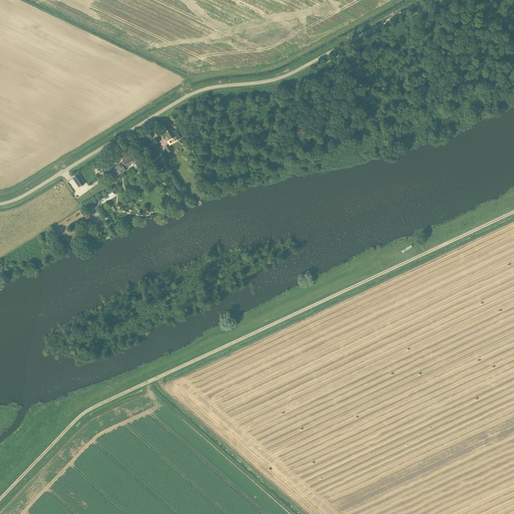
[(173,138),(176,142),(181,138),(176,130),(173,132),(171,129),(165,132),(170,140),(173,138)]
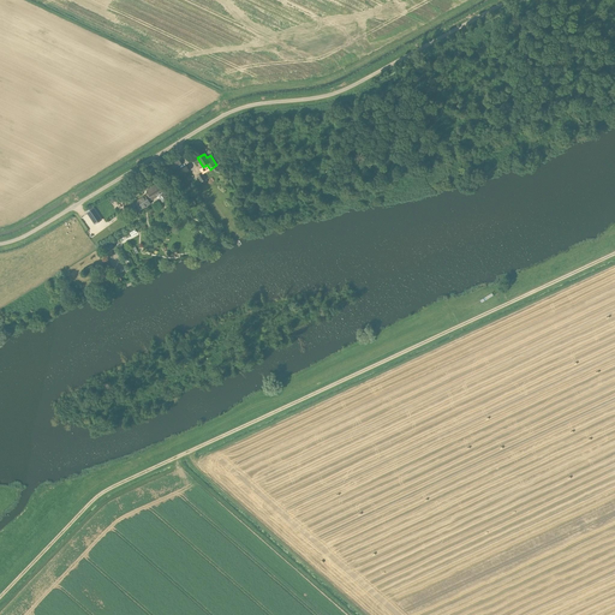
[(165,163),(169,172),(181,163),(177,156),(165,163)]
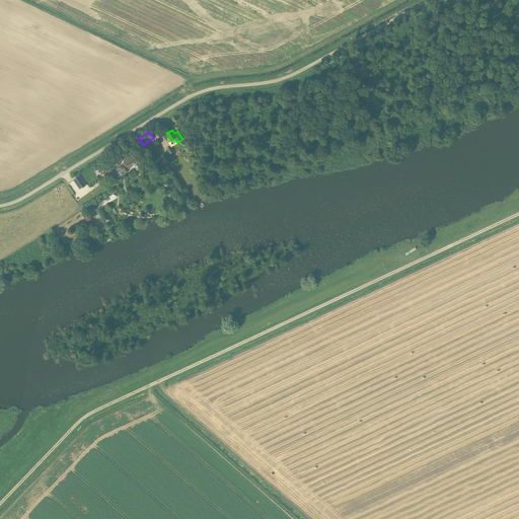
[(150,150),(160,144),(157,140),(148,146),(150,150)]
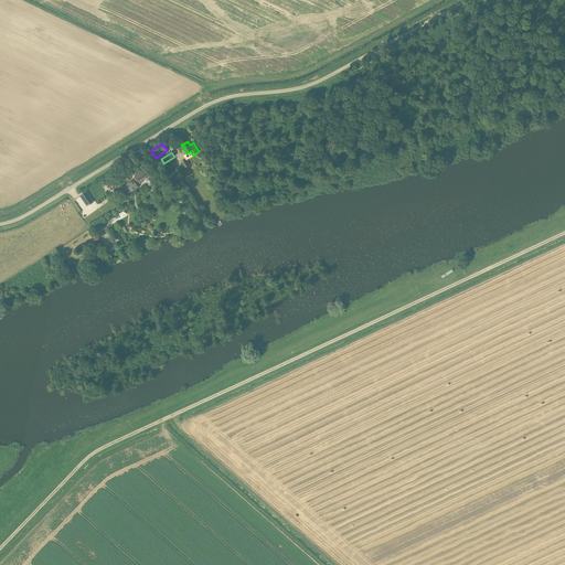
[(153,182),(150,177),(145,169),(135,176),(136,178),(134,180),(134,179),(125,185),(129,193),(138,187),(137,184),(139,183),(140,183),(146,180),(150,185),(153,182)]
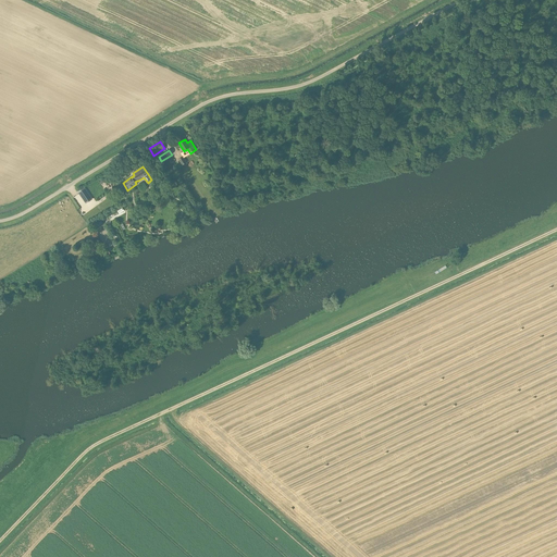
[(84,187),(78,192),(86,203),(93,199),(84,187)]
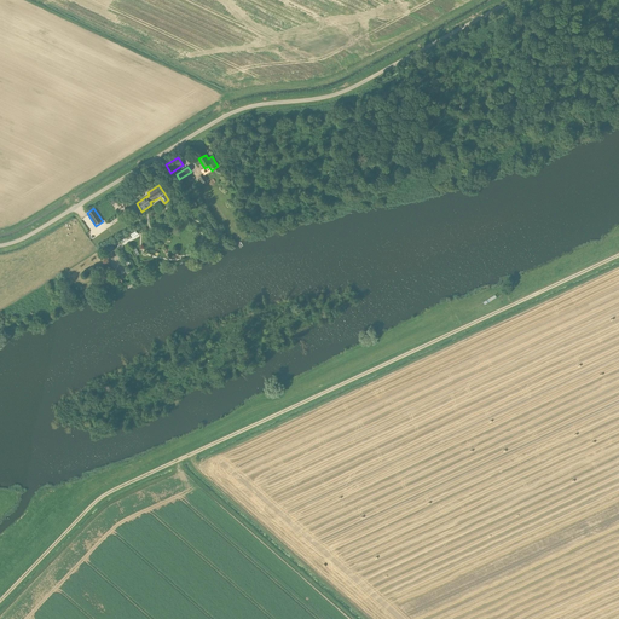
[(113,244),(102,249),(105,255),(115,249),(113,244)]
